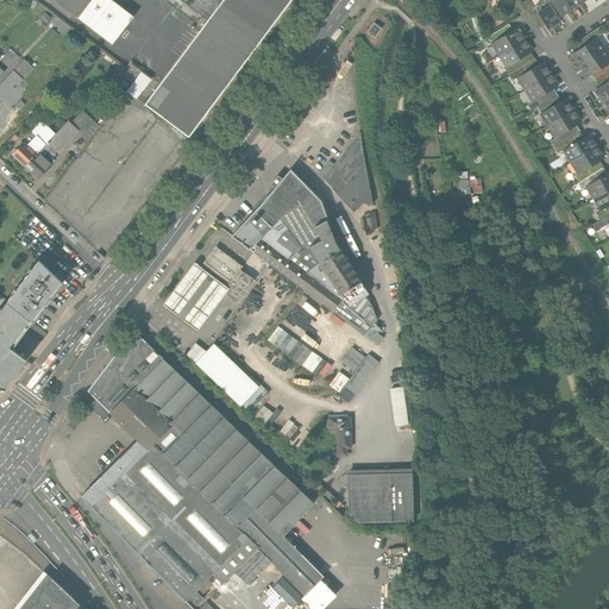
[(52,0),(76,18),(90,0),(52,0)]
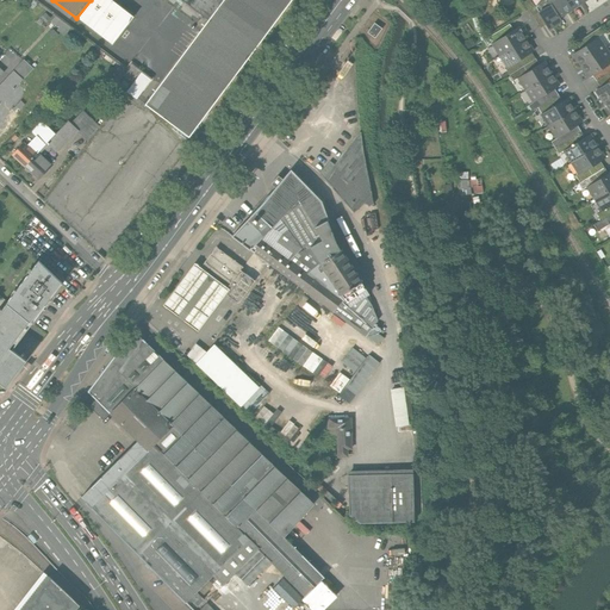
[(134,18),(111,0),(91,0),(76,18),(112,45),(134,18)]
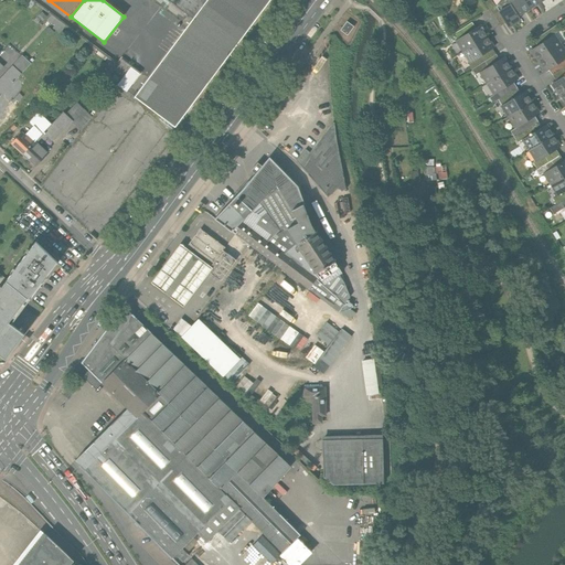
[(188,129),(276,0),(173,0),(196,16),(189,28),(180,21),(166,41),(177,49),(148,91),(144,87),(138,95),(188,129)]
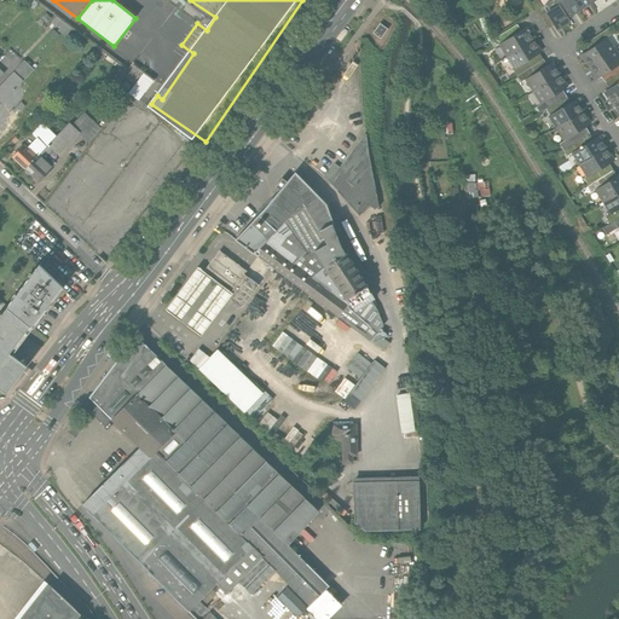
[(536,0),(531,3),(548,29),(554,25),(545,11),(537,0),(536,0)]
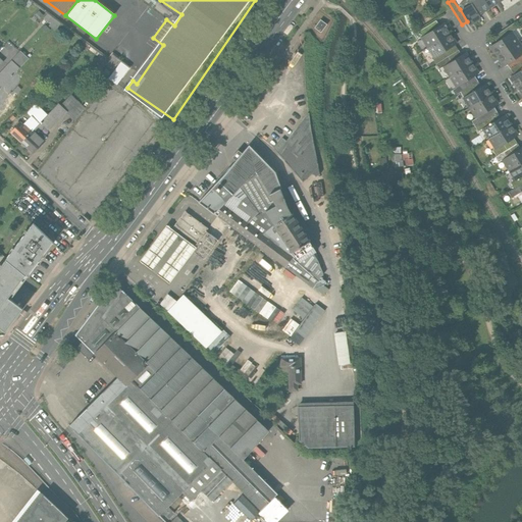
[(478,14),(488,8),(482,0),(468,0),(470,3),(471,2),(478,14)]
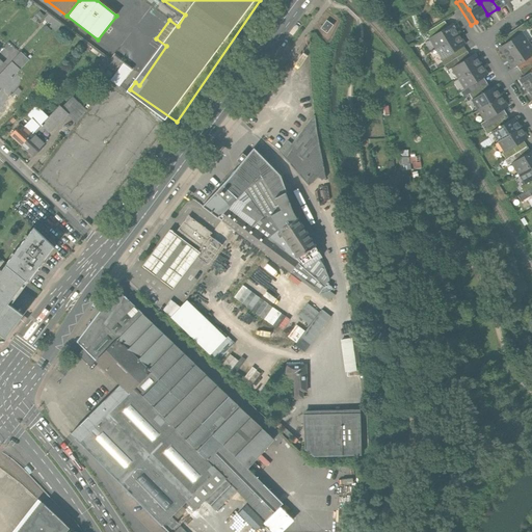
[(491,0),(498,8),(507,2),(506,0),(491,0)]
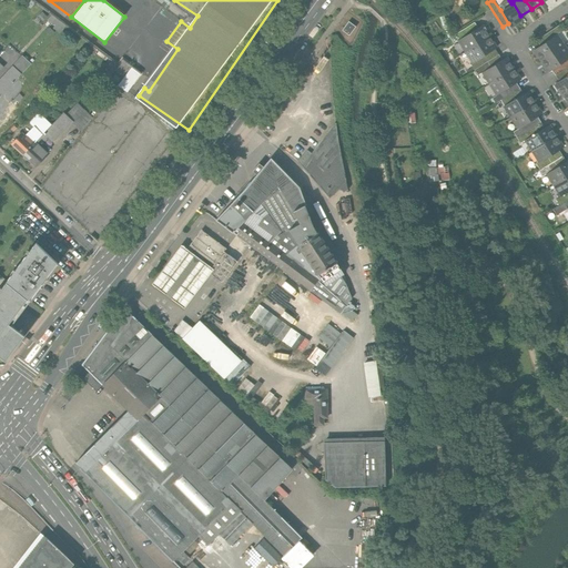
[(511,3),(500,10),(508,23),(510,28),(523,20),(520,16),(513,2),(511,3)]
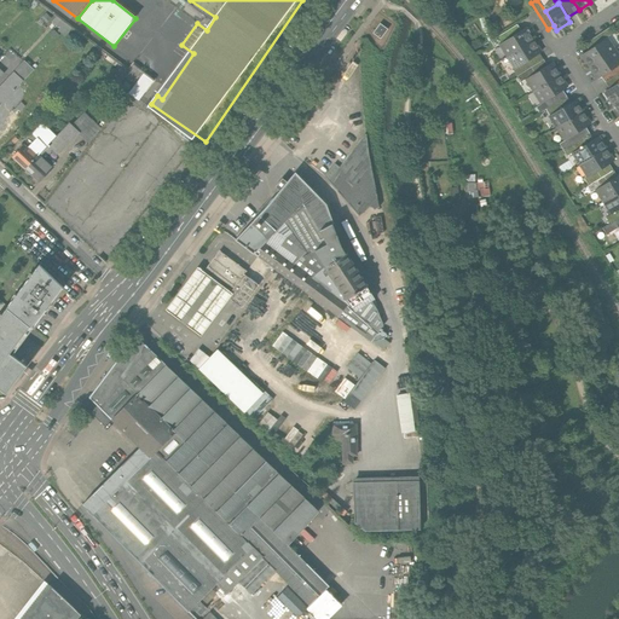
[(57,32),(64,38),(71,29),(56,17),(51,23),(56,27),(57,27),(59,28),(57,32)]
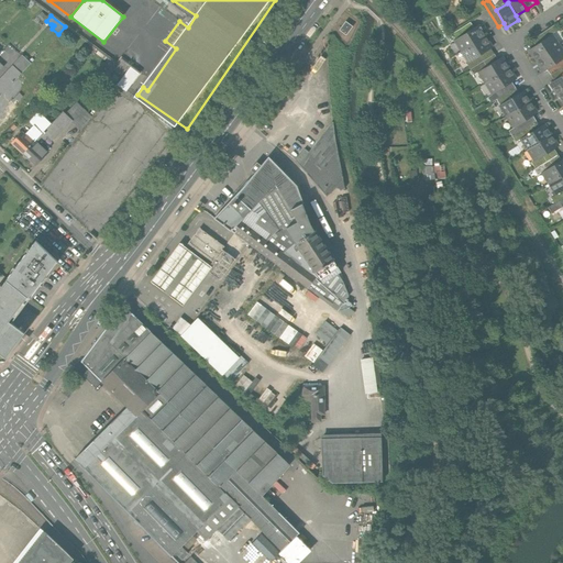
[(352,28),(345,22),(339,31),(345,35),(352,28)]
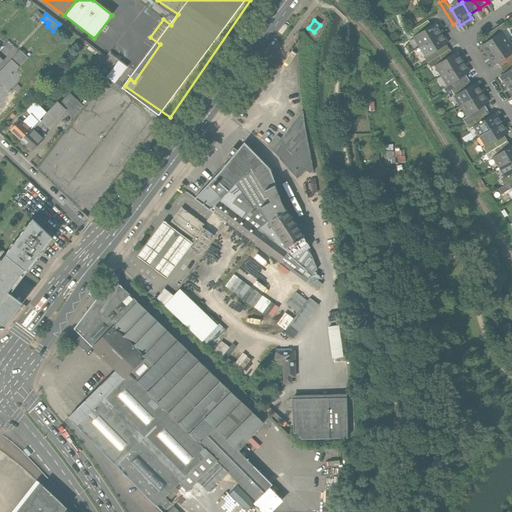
[(484,36),(487,41),(502,31),(508,27),(505,22),(484,36)]
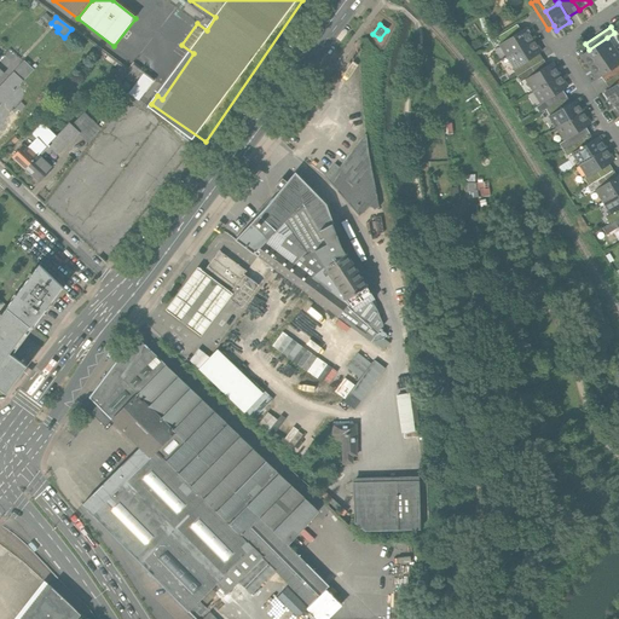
[(501,45),(508,57),(532,41),(525,29),(509,39),(501,45)]
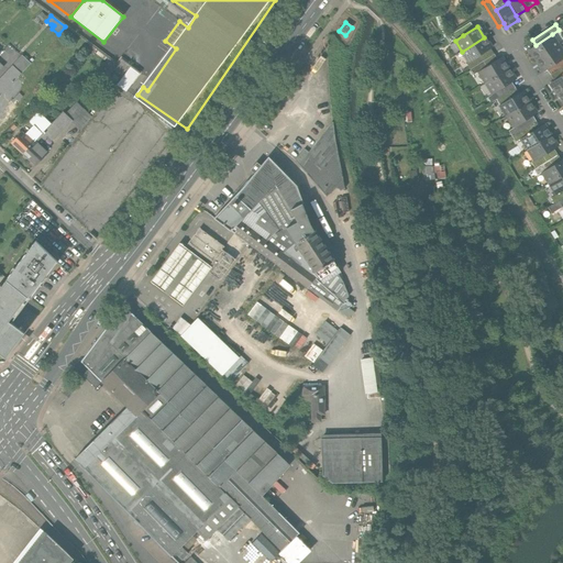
[(450,44),(455,41),(463,35),(460,30),(446,39),(450,44)]
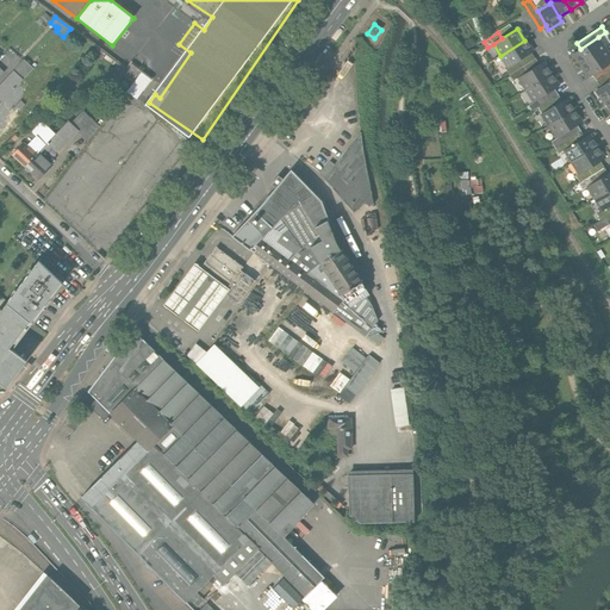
[(573,54),(580,66),(605,49),(598,37),(580,49),(573,54)]
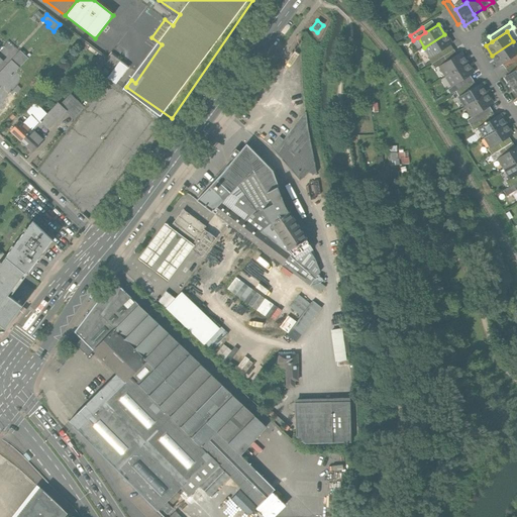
[(450,44),(444,34),(424,47),(430,58),(450,44)]
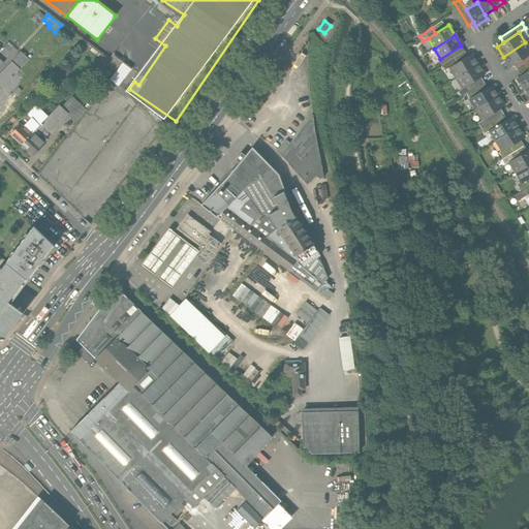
[(528,54),(528,48),(525,42),(503,57),(509,66),(514,64),(528,54)]
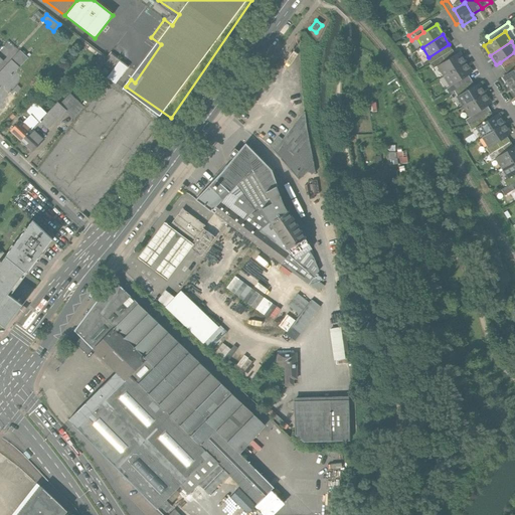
[(426,58),(430,63),(452,49),(449,44),(428,57),(426,58)]
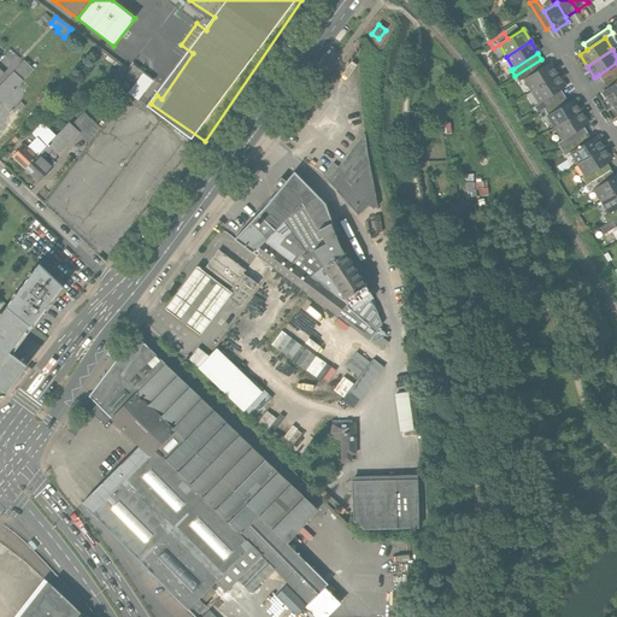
[(546,65),(541,59),(515,76),(519,82),(523,78),(546,65)]
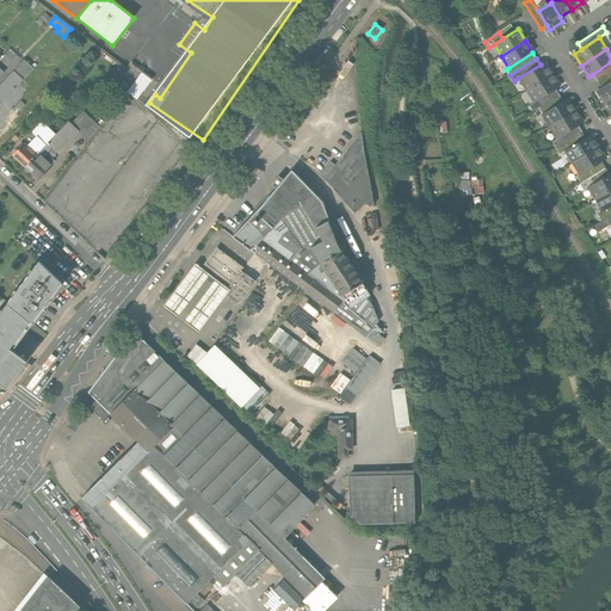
[(0,104),(4,102),(19,85),(32,69),(23,61),(0,85),(0,104)]
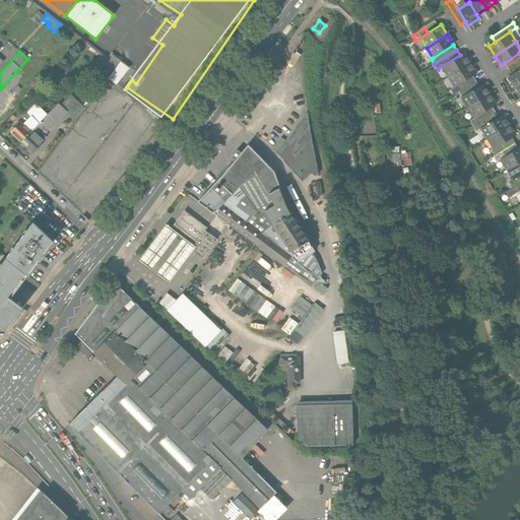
[(441,66),(448,76),(469,63),(463,53),(460,55),(441,66)]
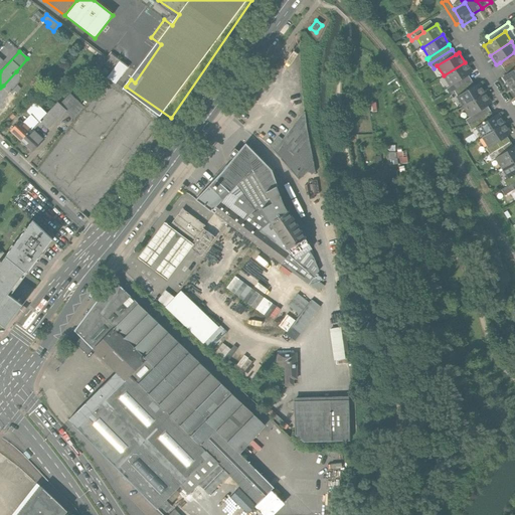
[(514,52),(500,62),(504,68),(514,60),(514,52)]
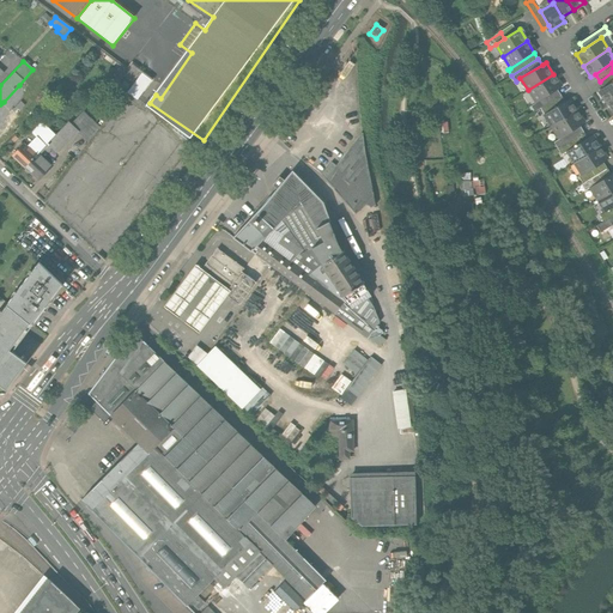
[(444,84),(444,68),(429,68),(429,80),(435,80),(435,84),(444,84)]
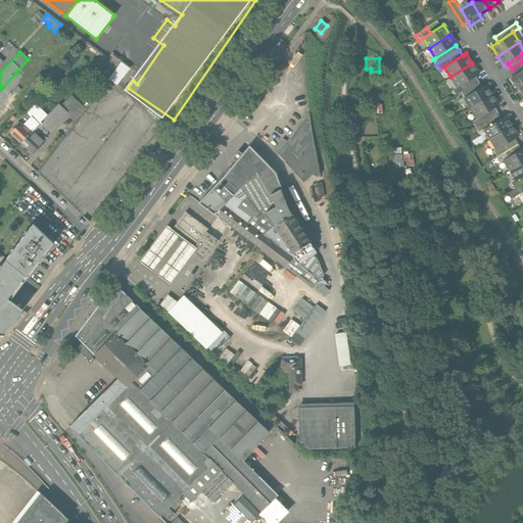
[(522,61),(512,69),(511,69),(514,75),(522,68),(522,61)]
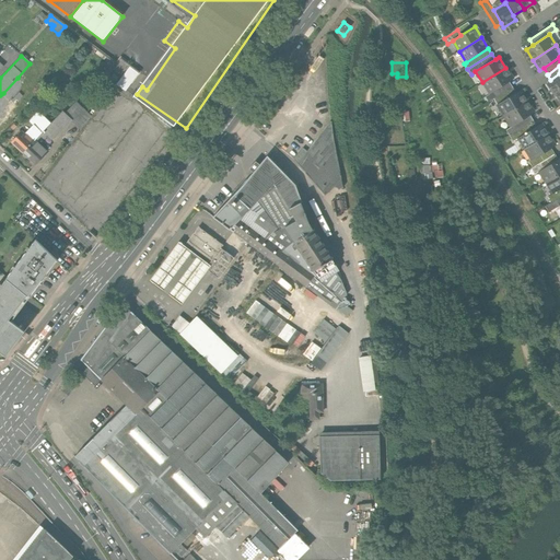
[(126,91),(139,73),(130,67),(117,84),(126,91)]
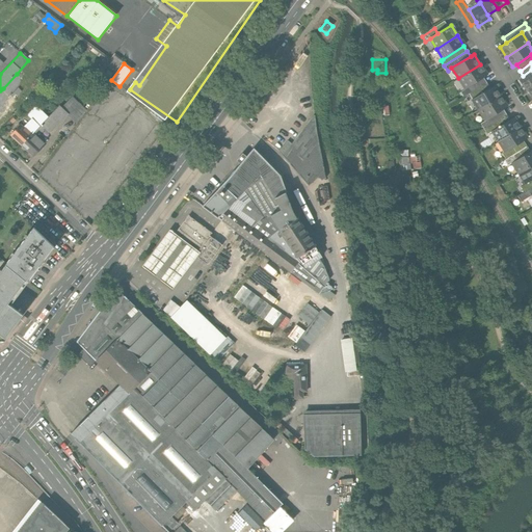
[(487,75),(480,64),(458,78),(464,88),(483,77),(487,75)]
